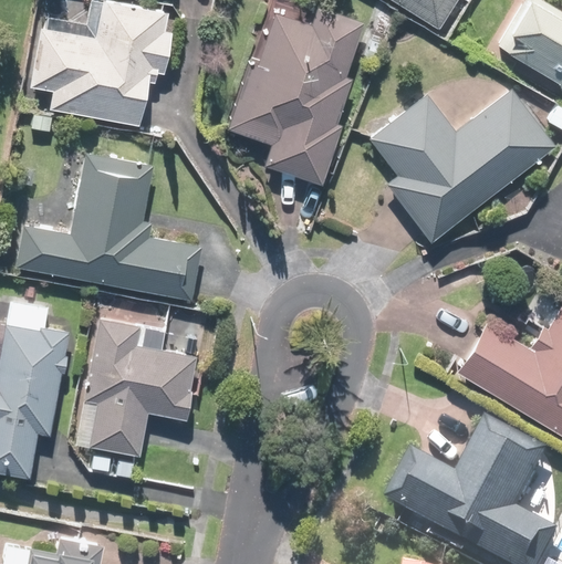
[(388,0),(439,31),(458,0),(388,0)]
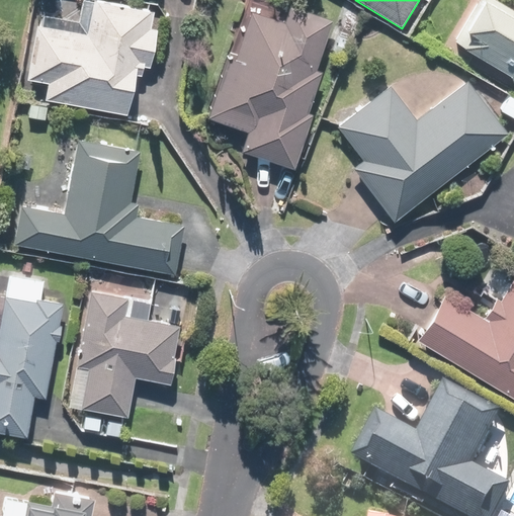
[(513,10),(496,0),(476,0),(450,45),(513,80),(513,83),(510,89),(513,91),(513,10)]
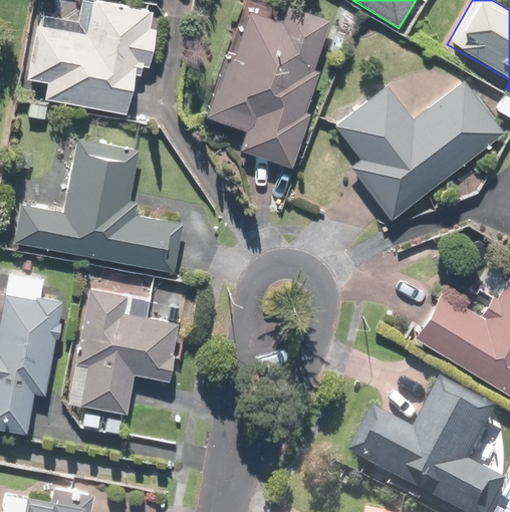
[(48,84),(45,100),(126,115),(134,76),(141,77),(143,68),(150,69),(157,30),(150,29),(153,13),(151,12),(151,11),(99,1),(98,3),(93,2),(93,3),(83,2),(79,23),(44,17),(42,27),(37,27),(27,80),(48,84)]
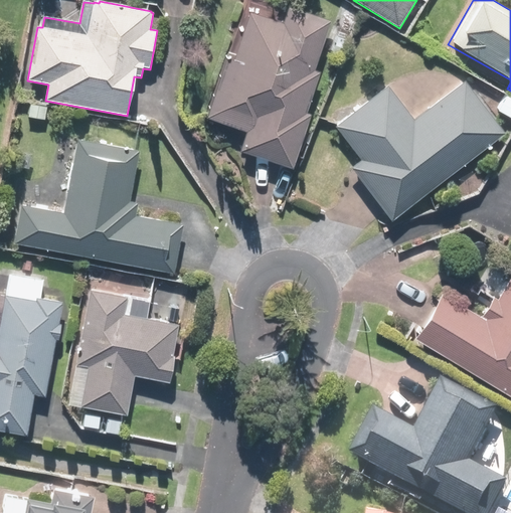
[(239,151),(292,169),(311,115),(306,113),(320,73),(314,71),(331,22),(289,8),(283,24),(249,12),(232,61),(226,59),(205,119),(246,133),(239,151)]
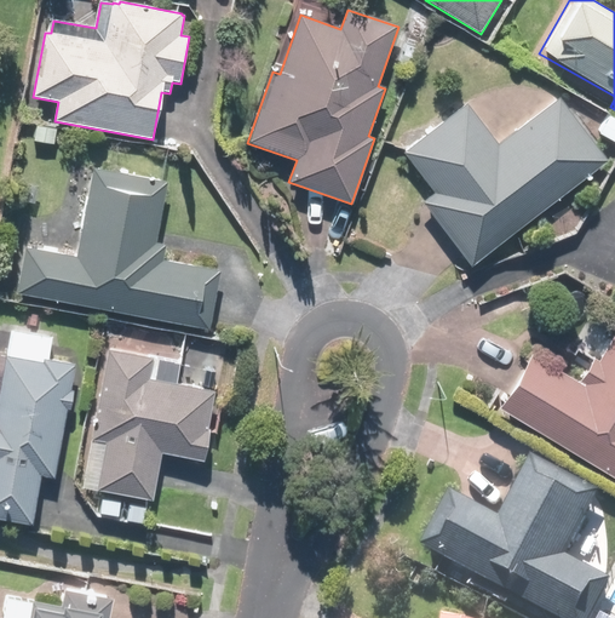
[(424,202),(472,267),(608,162),(559,98),(499,146),(466,104),(403,153),(435,194),(424,202)]
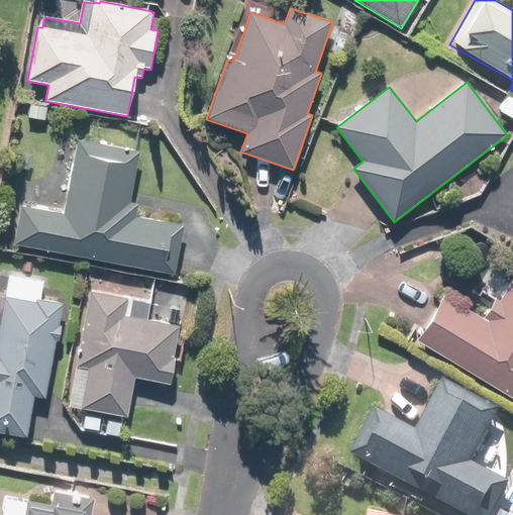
[(22,206),(14,244),(175,276),(184,226),(136,217),(138,204),(130,203),(140,152),(79,141),(65,214),(35,209),(37,197),(25,194),(23,206),(22,206)]
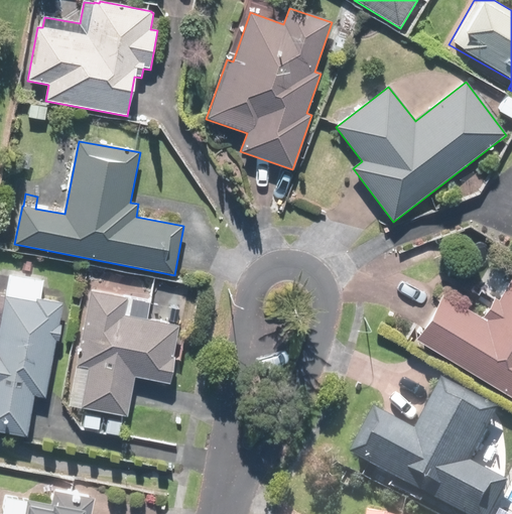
[(59,325),(62,303),(40,299),(44,282),(11,276),(7,296),(5,296),(0,324),(0,430),(26,436),(34,396),(45,398),(56,341),(58,342),(61,326),(59,325)]
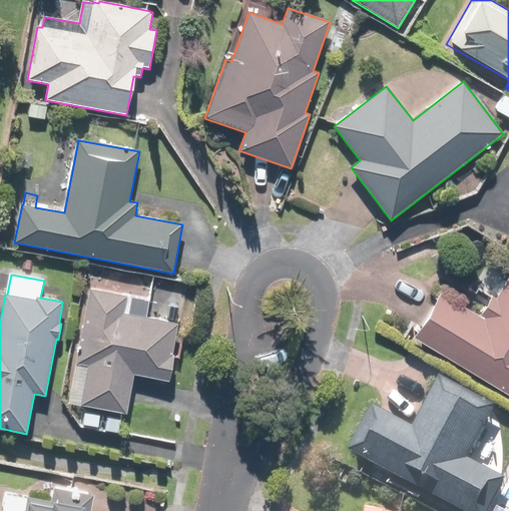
[(439,293),(412,338),(508,396),(508,279),(496,299),(491,297),(479,317),(439,293)]
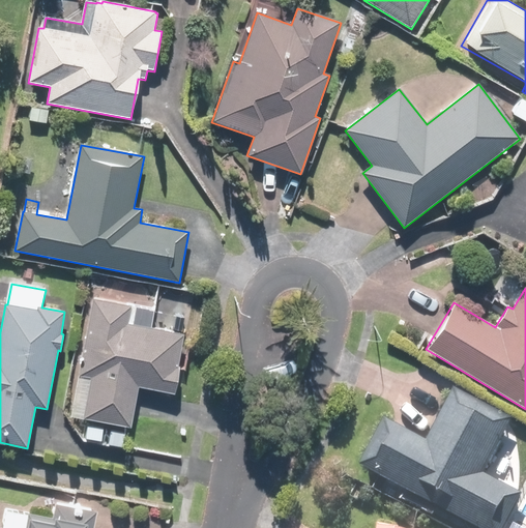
[(71,417),(132,428),(139,387),(175,393),(179,367),(178,367),(183,334),(151,328),(154,311),(92,299),(71,417)]
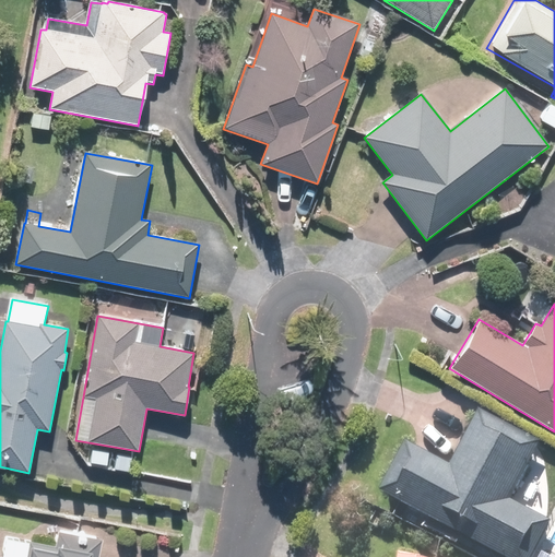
[(544,449),(482,418),(453,474),(409,451),(384,500),(494,556),(538,556),(553,528),(514,508),(544,449)]
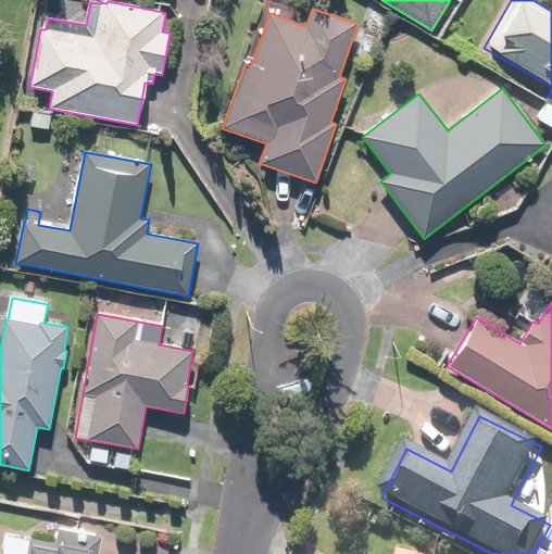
[(97,553),(101,537),(58,528),(55,541),(54,541),(53,543),(29,539),(29,540),(7,537),(3,553),(97,553)]
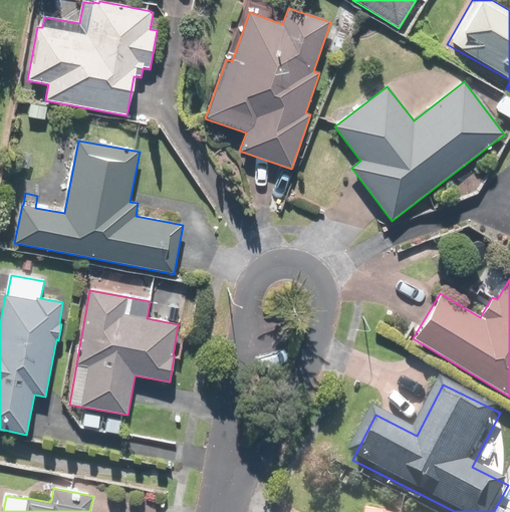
All buildings are outlined.
